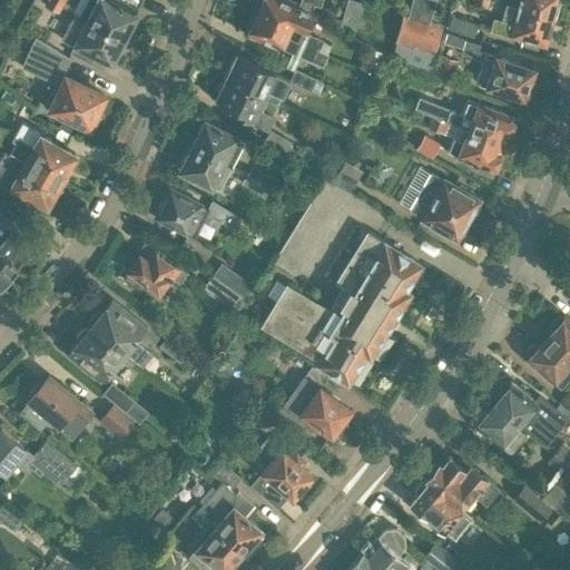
[(59,11),(64,3),(57,0),(46,0),(45,3),(59,11)]
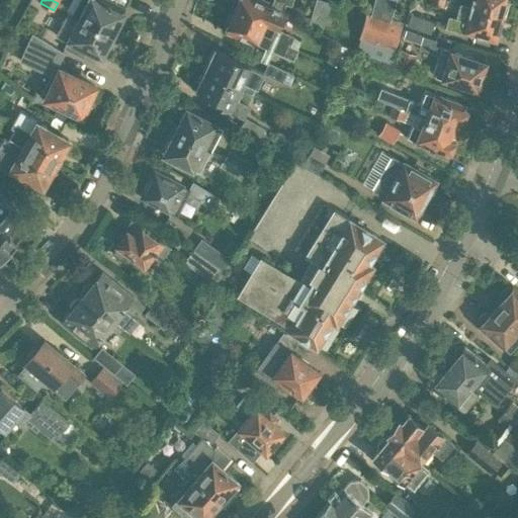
[(111,34),(123,10),(102,0),(77,0),(72,11),(68,9),(67,12),(68,12),(98,27),(111,34)]
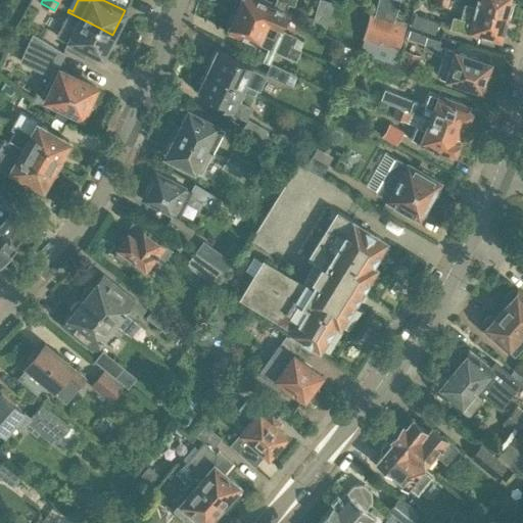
[(240,0),(236,11),(266,24),(281,31),(289,12),(286,11),(289,3),(294,5),(295,0),(275,0),(274,5),(265,1),(264,0),(240,0)]
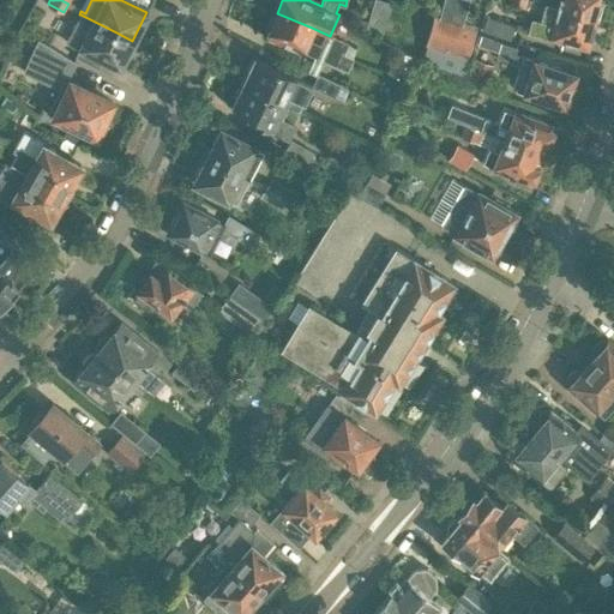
[(391,2),(384,0),(373,0),(366,28),(383,32),(391,2)]
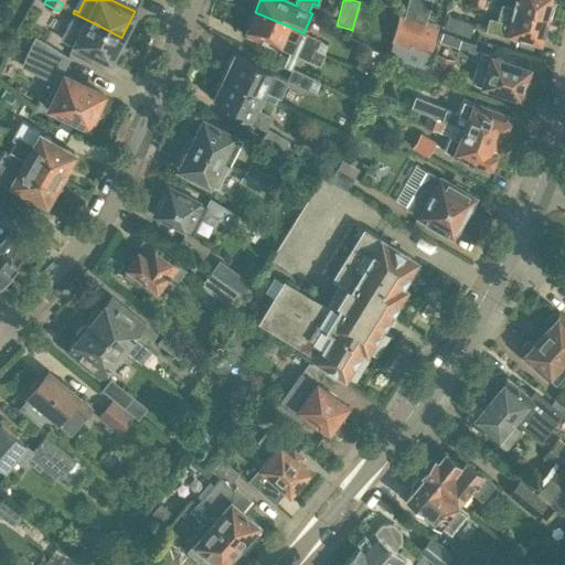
[(408,0),(405,16),(400,13),(392,40),(433,53),(440,23),(426,19),(430,0),(408,0)]
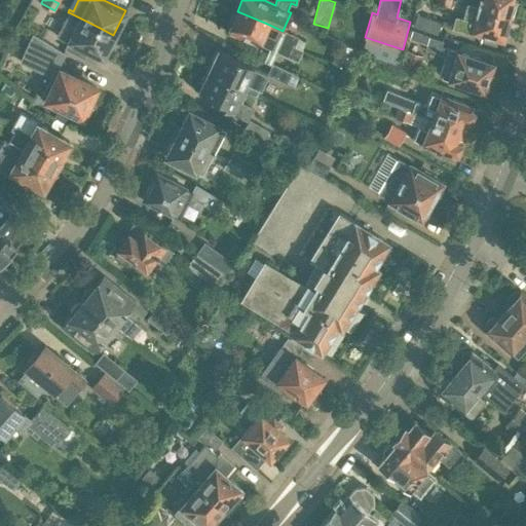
[(412,0),(409,0),(407,9),(414,11),(417,1),(412,0)]
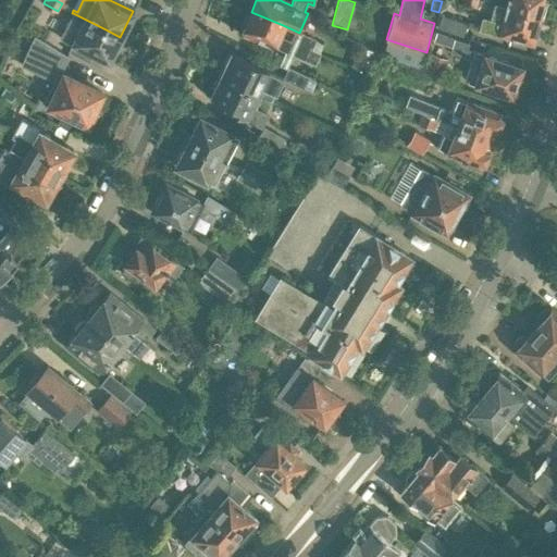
[(542,15),(545,0),(507,0),(506,5),(542,15)]
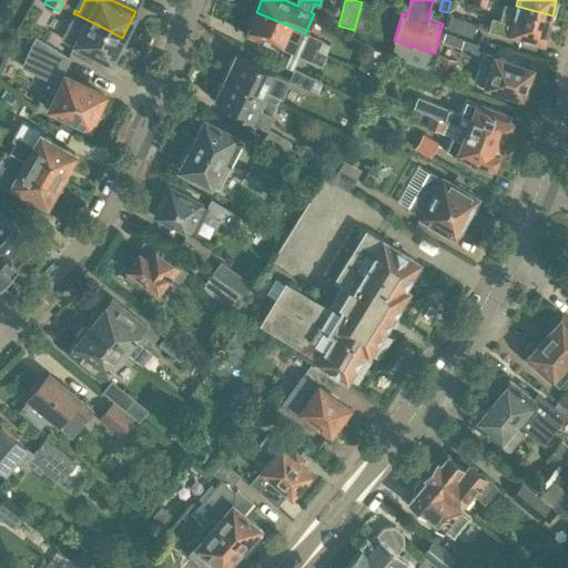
[(545,44),(553,16),(516,6),(511,22),(493,18),(489,31),(521,40),(523,38),(545,44)]
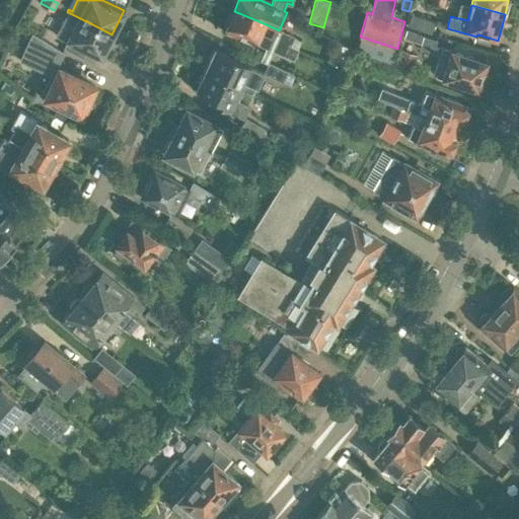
[(244,41),(245,39),(266,48),(271,38),(263,33),(266,24),(264,23),(234,11),(226,30),(234,33),(233,35),(244,41)]
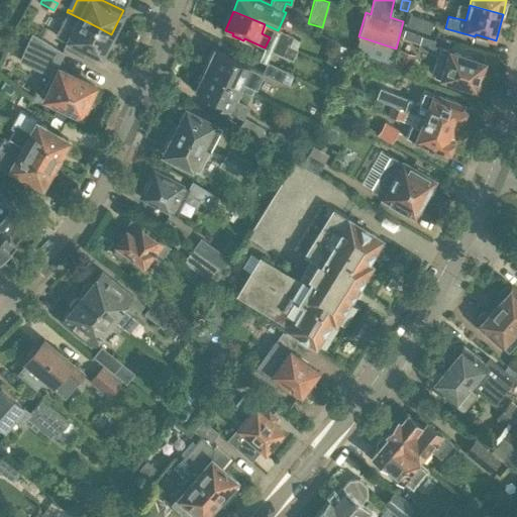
[(111,34),(98,27),(68,12),(56,35),(68,41),(65,47),(82,57),(86,50),(99,58),(111,34)]
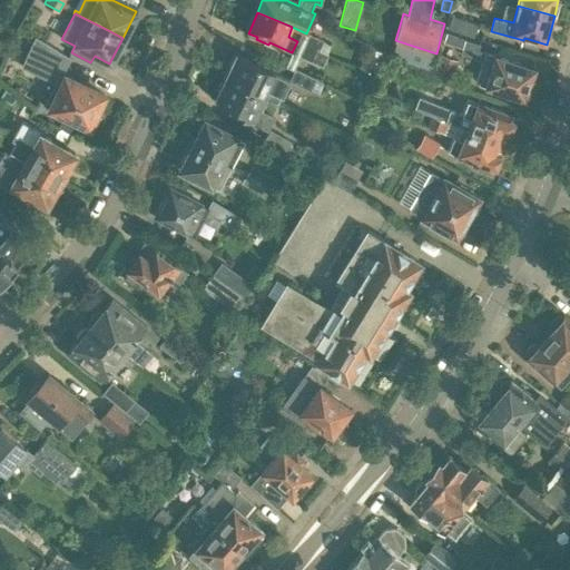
[(473,38),(478,23),(451,15),(446,29),(473,38)]
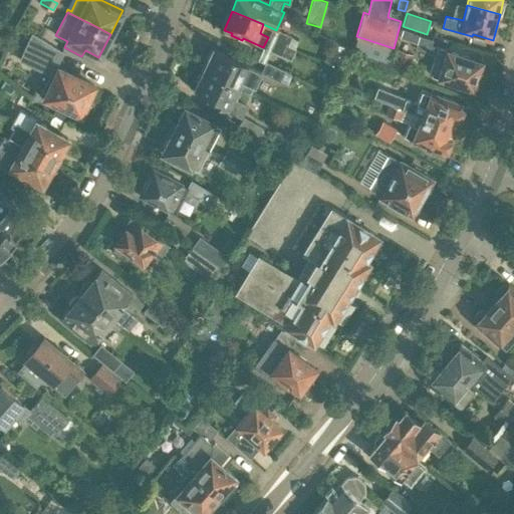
[(295,47),(298,39),(291,37),(279,31),(271,50),(291,59),(296,48),(295,47)]
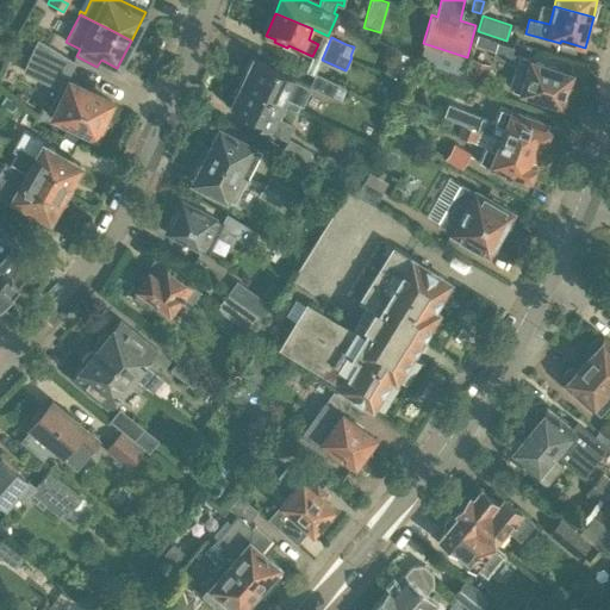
[(23,70),(39,78),(49,82),(48,82),(60,87),(55,95),(62,99),(55,114),(48,111),(54,114),(54,116),(95,135),(95,132),(100,131),(104,123),(103,119),(111,100),(70,81),(69,81),(66,79),(74,60),(38,38),(23,70)]
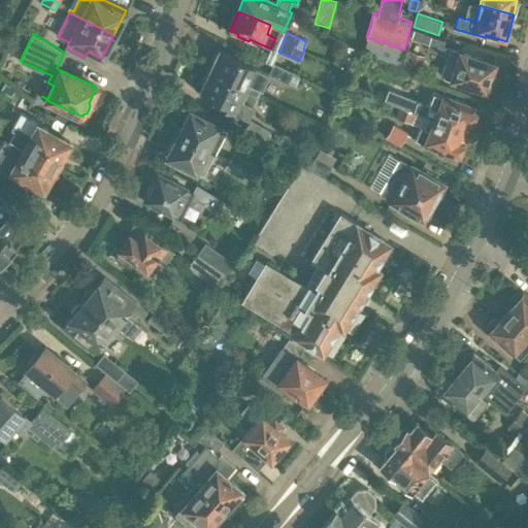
[(487,89),(495,63),(442,46),(444,41),(432,37),(428,50),(448,56),(441,75),(487,89)]
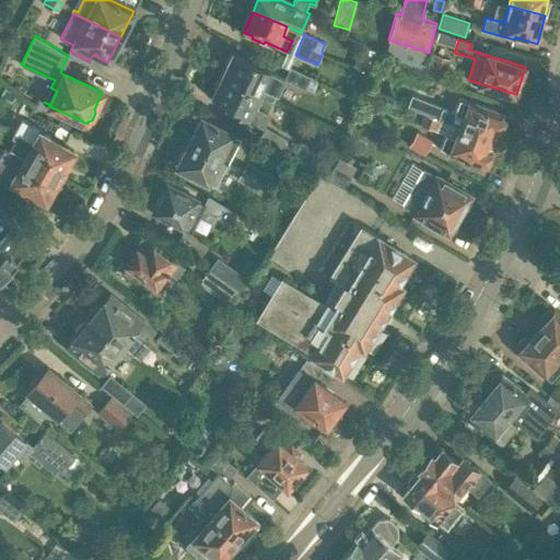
[(249,60),(234,53),(223,77),(259,94),(273,101),(284,77),(256,62),(249,59),(249,60)]
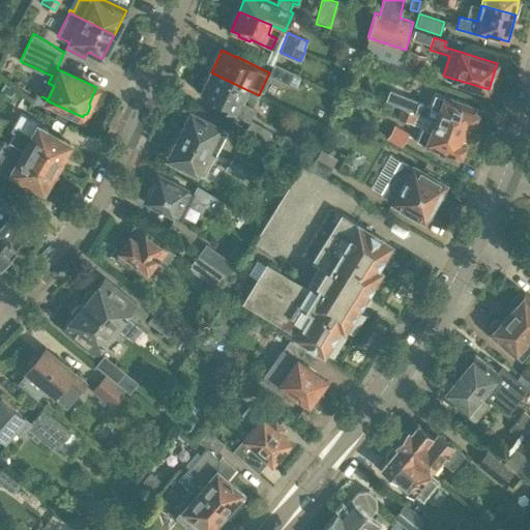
[(409,51),(403,67),(419,74),(425,56),(409,51)]
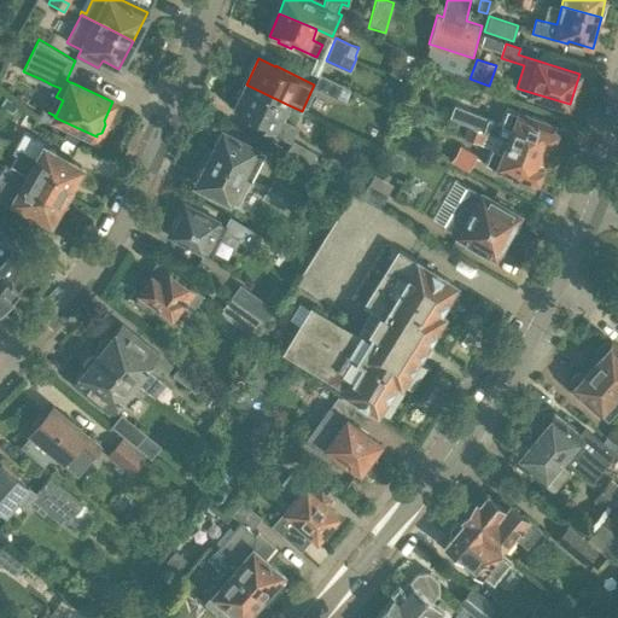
[(337,98),(343,85),(320,74),(319,75),(319,76),(314,87),(337,98)]
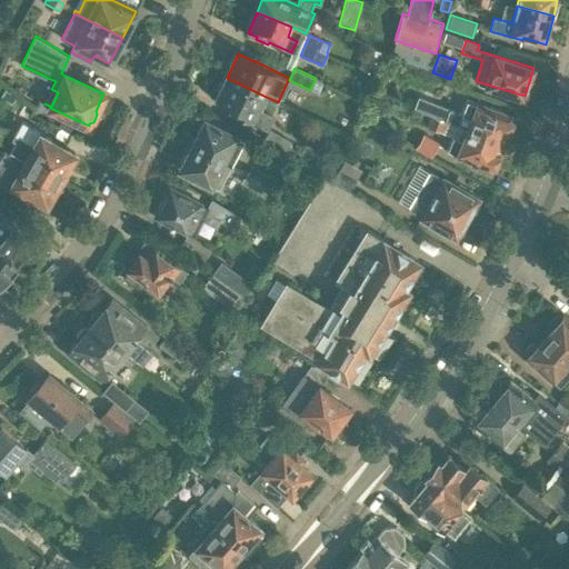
[(267,126),(272,113),(278,102),(263,96),(227,78),(217,98),(233,106),(231,110),(252,120),(252,119),(267,126)]
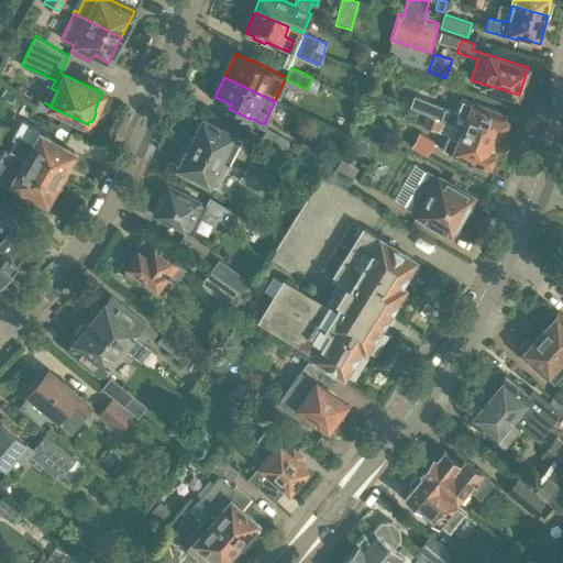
[(471,102),(462,99),(457,112),(430,101),(426,114),(495,141),(499,129),(504,131),(508,119),(505,117),(506,114),(472,101),(471,102)]
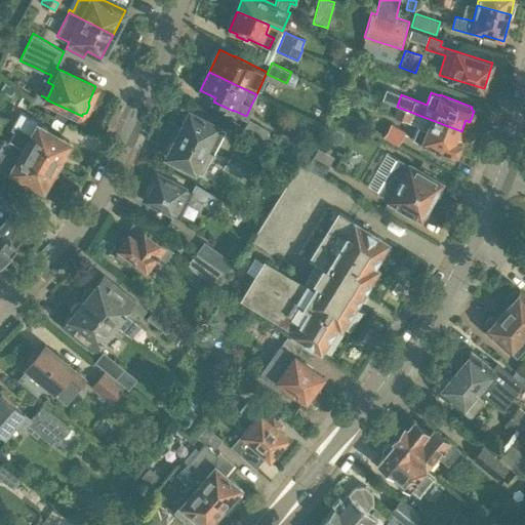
[(457,154),(462,143),(458,142),(461,131),(397,107),(393,115),(408,121),(407,122),(418,126),(413,139),(421,143),(421,144),(453,156),(454,153),(457,154)]
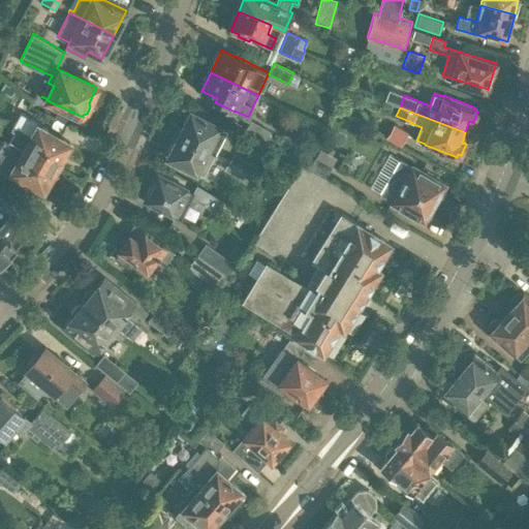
[(67,114),(58,110),(55,117),(64,121),(67,114)]
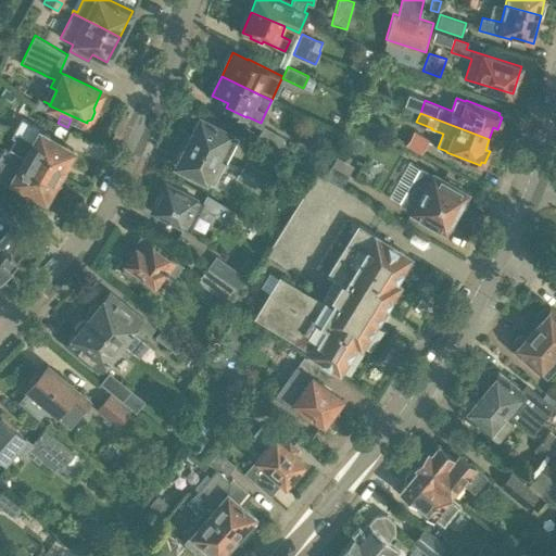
[(226,162),(230,153),(241,159),(249,141),(239,137),(231,133),(200,116),(188,140),(226,162)]
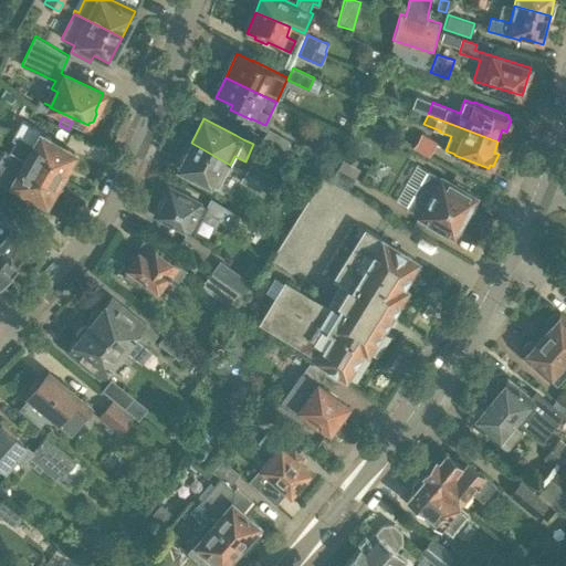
[(21,156),(59,176),(60,177),(66,165),(70,164),(73,158),(72,155),(74,152),(30,126),(16,153),(21,156)]
